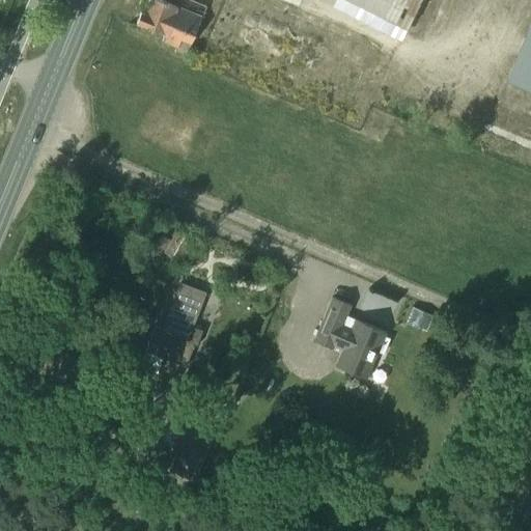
[(140,11),(136,22),(138,24),(139,23),(165,33),(162,40),(187,51),(201,16),(218,23),(222,12),(191,0),(177,0),(175,5),(161,0),(147,0),(143,12),(140,11)]
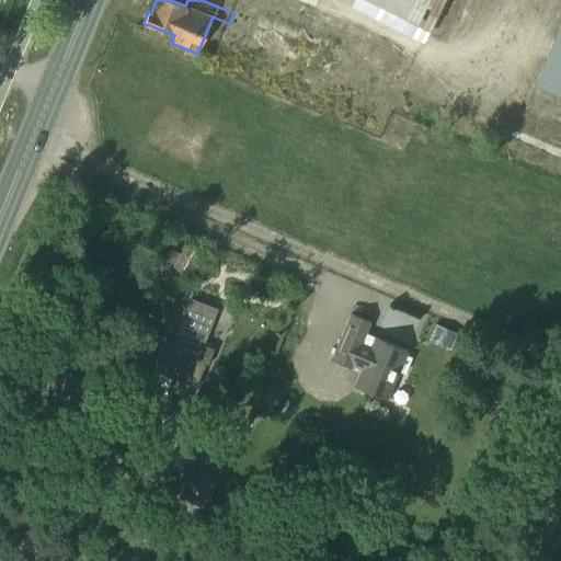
[(353,0),(350,8),(426,43),(446,0),(353,0)]
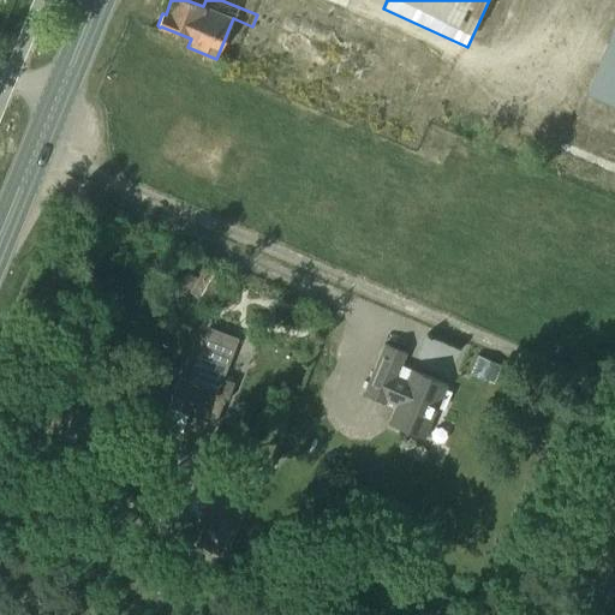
[(614,23),(585,94),(590,96),(614,106),(614,23)]
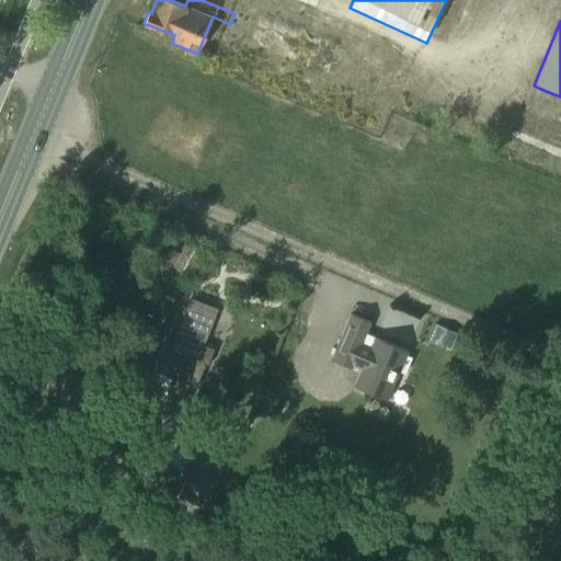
[(204,361),(197,358),(215,308),(189,299),(172,350),(162,346),(155,370),(195,385),(204,361)]
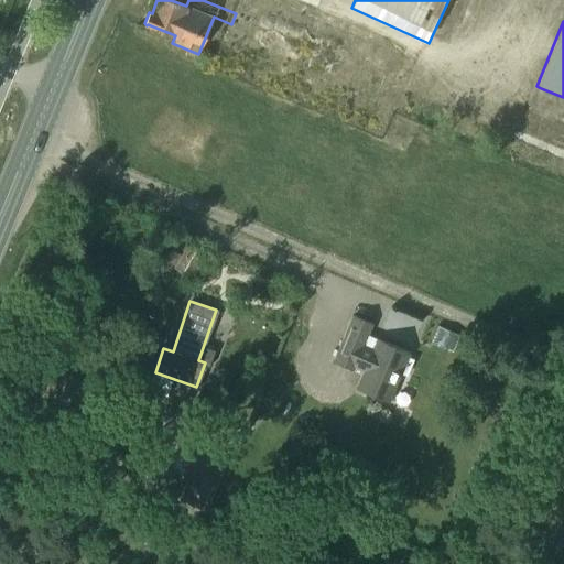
[(356,388),(389,402),(401,372),(405,375),(412,360),(408,358),(410,353),(377,338),(375,344),(365,340),(372,323),(353,315),(333,361),(353,370),(354,366),(364,370),(356,388)]
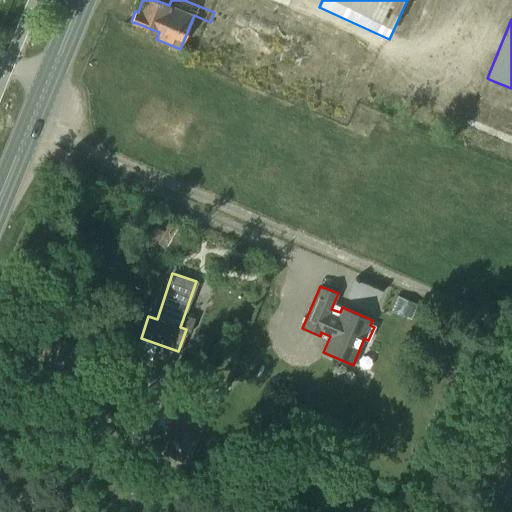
[(389,311),(410,320),(417,304),(396,295),(389,311)]
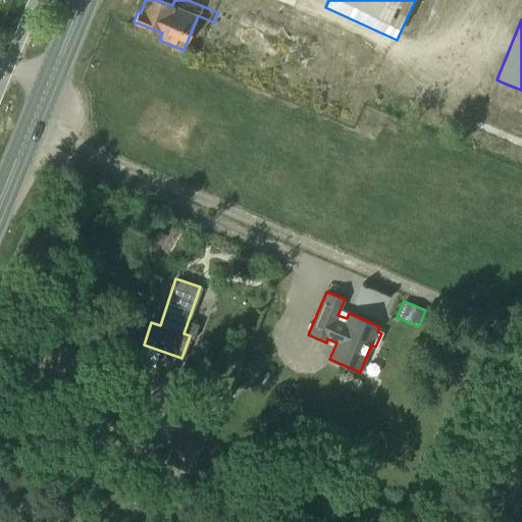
[(166,463),(191,473),(209,427),(185,418),(166,463)]
